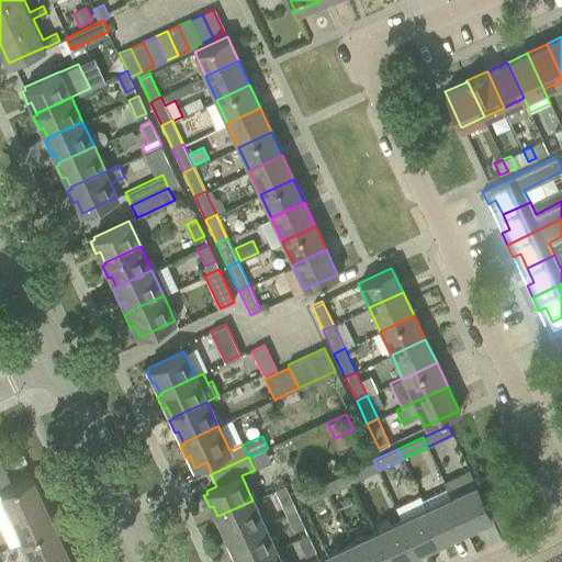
[(373,460),(349,472),(353,482),(378,470),(373,460)]
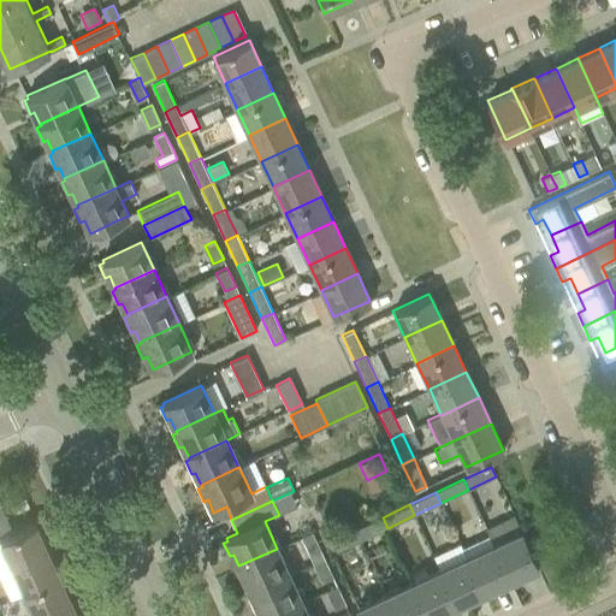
[(383,517),(355,531),(360,540),(388,528),(383,517)]
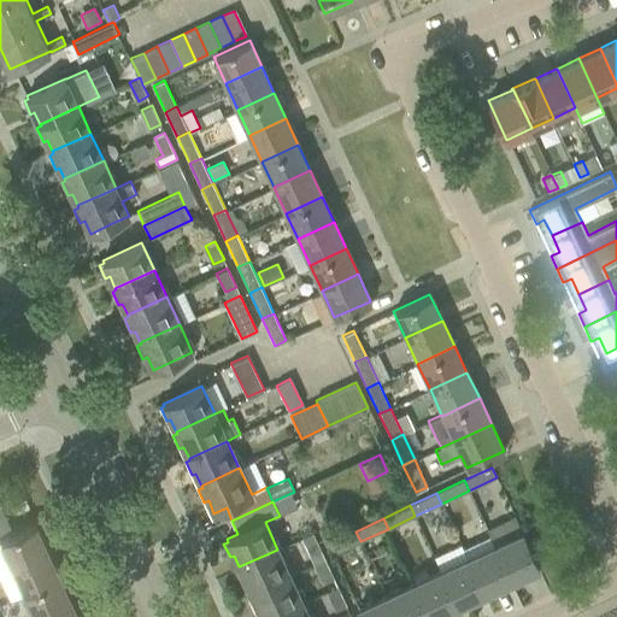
[(12,570),(48,553),(35,527),(0,542),(0,545),(11,568),(12,570)]
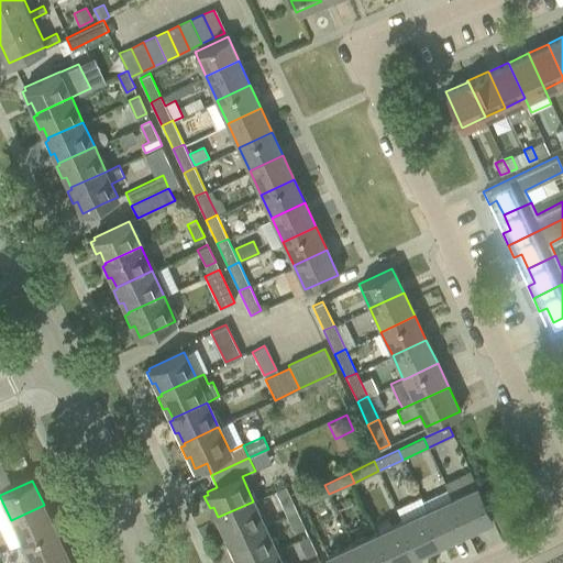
[(324,485),(299,496),(304,506),(321,498),(329,494),(324,485)]
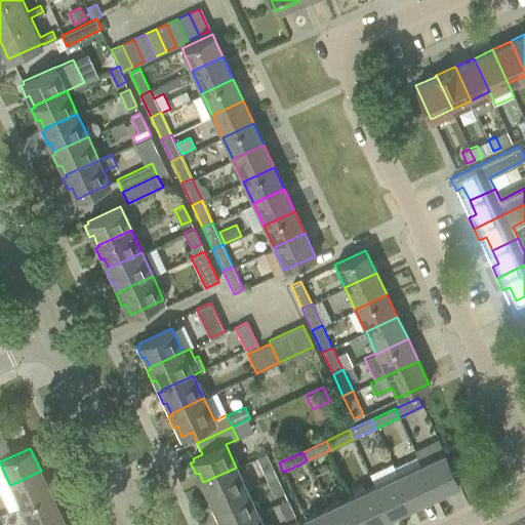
[(420,463),(434,493),(458,482),(444,452),(420,463)]
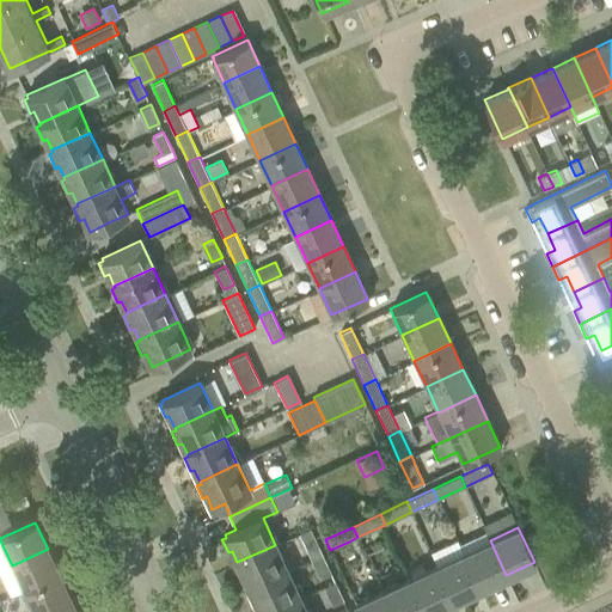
[(307,551),(318,546),(310,528),(299,533),(307,551)]
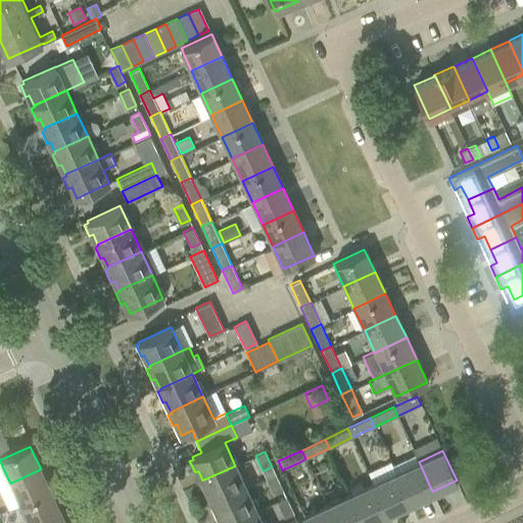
[(418,462),(395,472),(410,502),(432,491),(419,462),(418,462)]
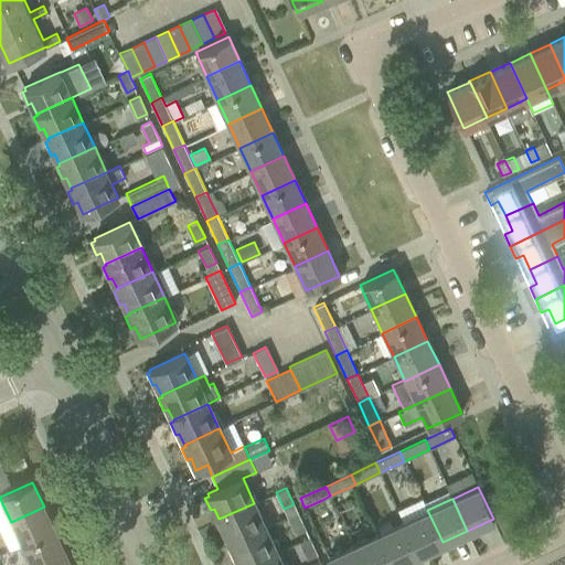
[(254,503),(219,519),(220,521),(216,523),(222,535),(225,533),(231,544),(266,528),(254,503)]
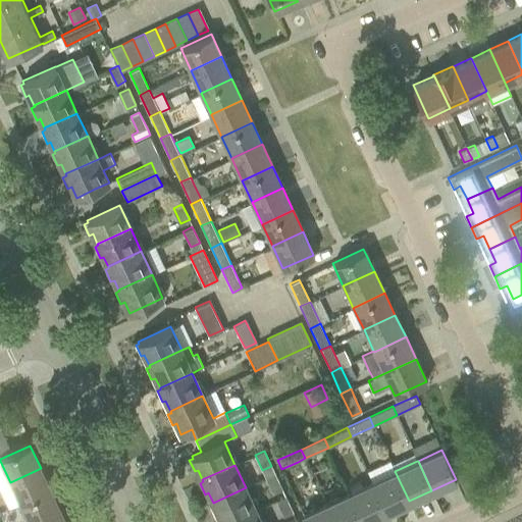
[(19,504),(51,488),(41,468),(10,482),(19,504)]
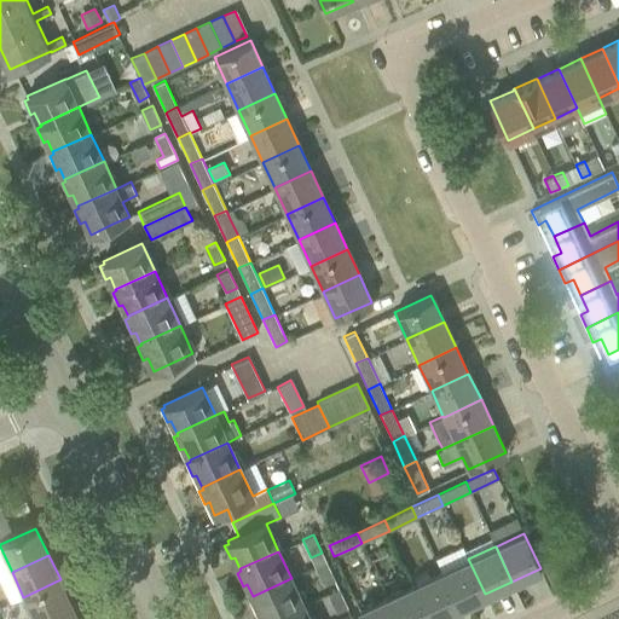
[(485,594),(468,559),(441,572),(457,607),(485,594)]
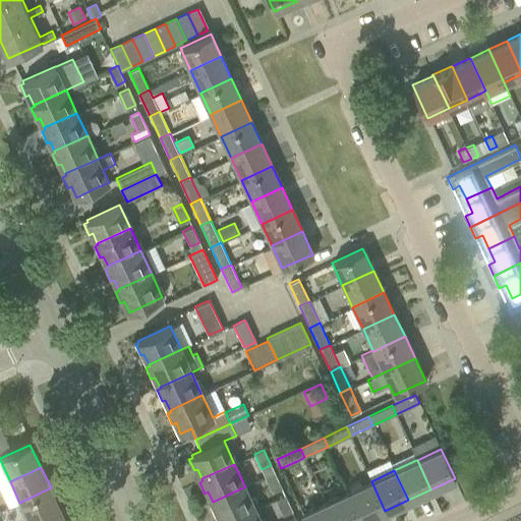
[(273,493),(282,488),(275,472),(265,476),(273,493)]
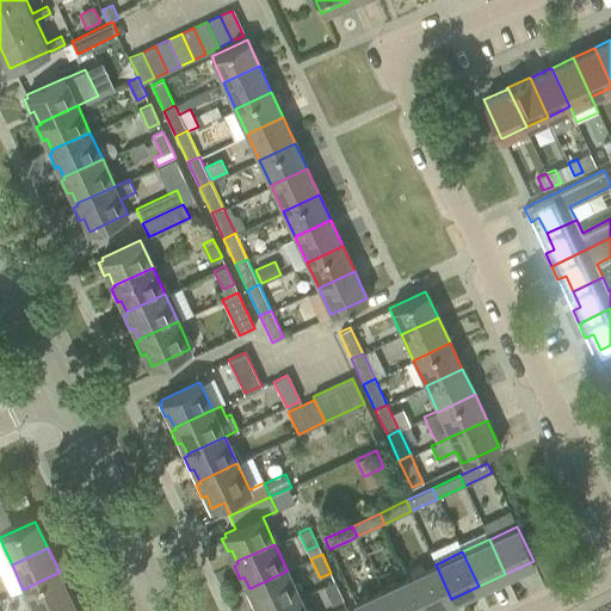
[(424,610),(425,610),(451,599),(436,565),(408,576),(424,610)]
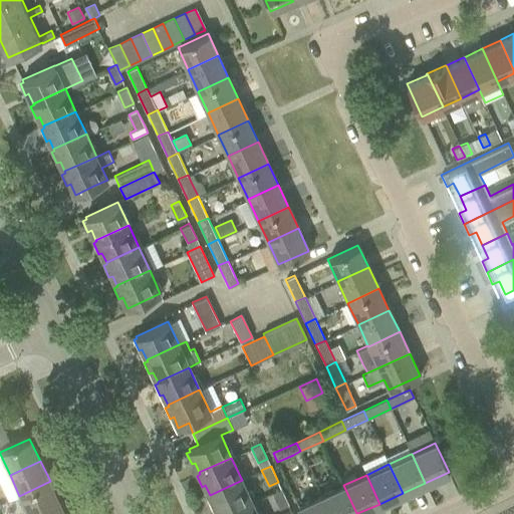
[(242,480),(210,495),(211,496),(207,498),(212,510),(216,508),(218,513),(227,513),(252,503),(242,480)]
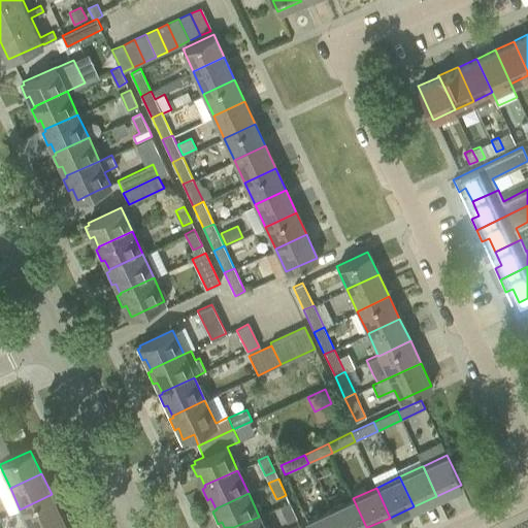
[(28,527),(35,527),(61,516),(52,494),(20,509),(28,527)]
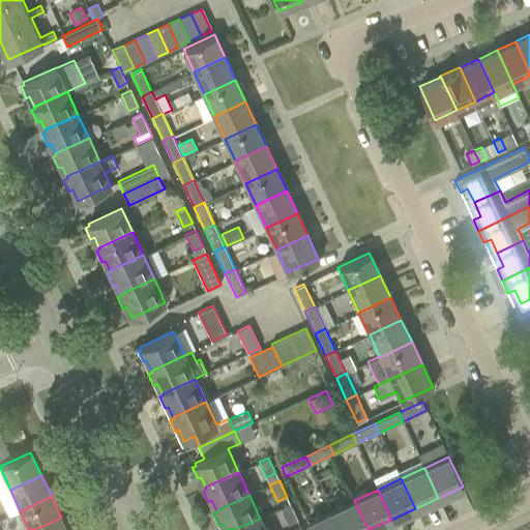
[(367,529),(354,500),(331,511),(340,529),(367,529)]
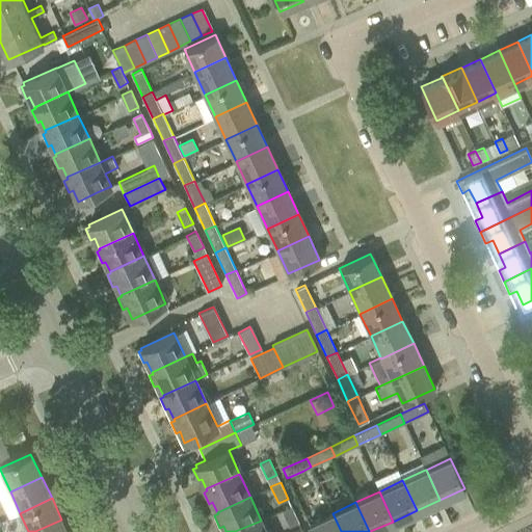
[(289,526),(298,522),(291,505),(282,509),(289,526)]
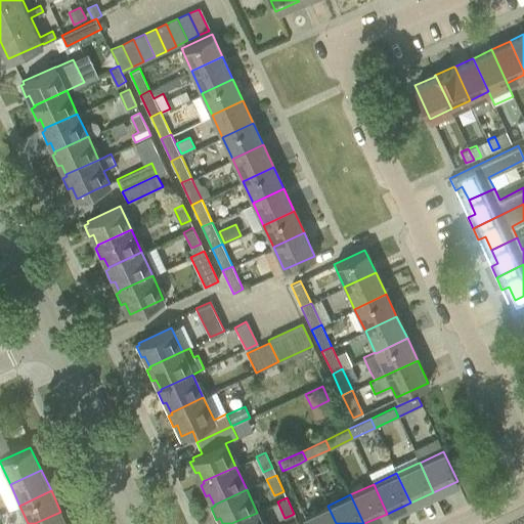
[(336,523),(328,506),(304,516),(307,523),(336,523)]
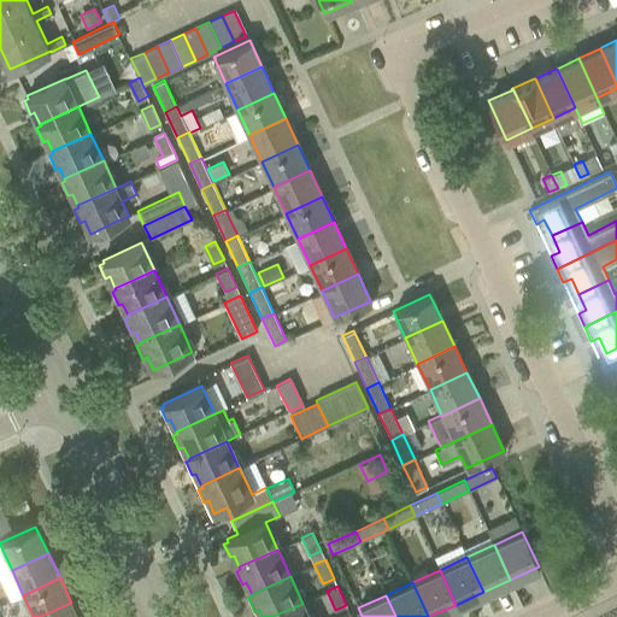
[(41,616),(78,616),(71,603),(41,616)]
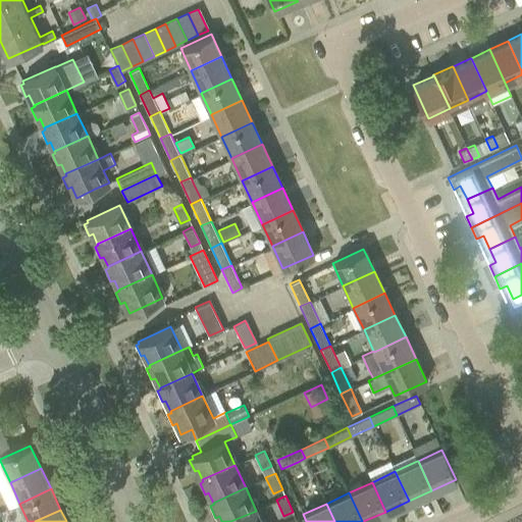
[(261,521),(256,511),(230,521),(261,521)]
